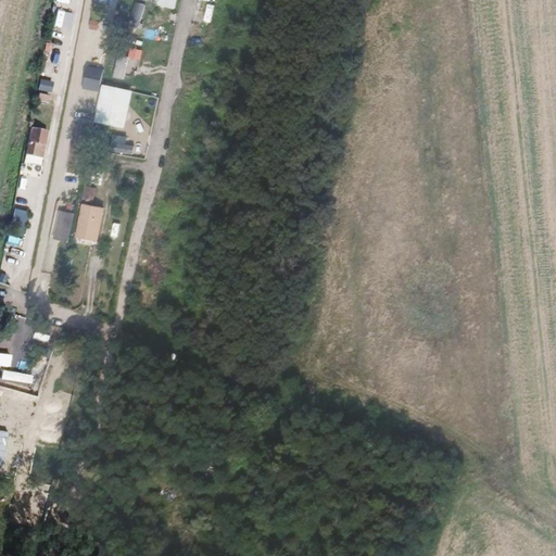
[(135,3),(128,27),(137,29),(143,5),(135,3)]
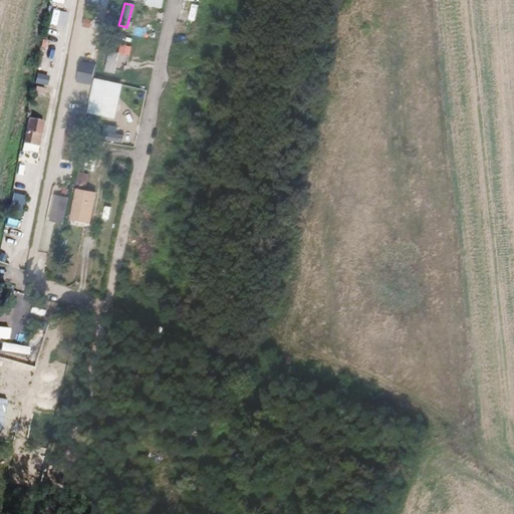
[(104,53),(103,63),(124,66),(125,56),(104,53)]
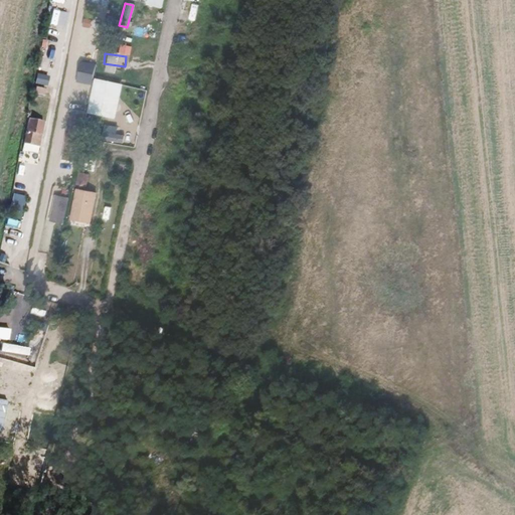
[(75,82),(92,87),(97,65),(80,61),(75,82)]
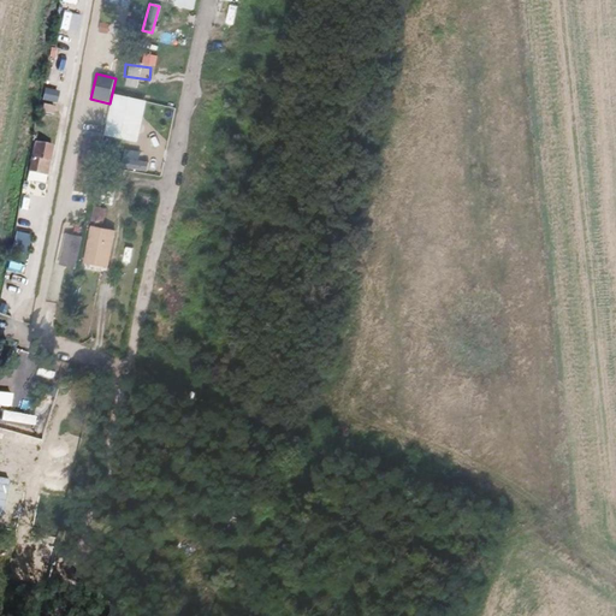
[(128,92),(131,80),(122,76),(117,89),(128,92)]
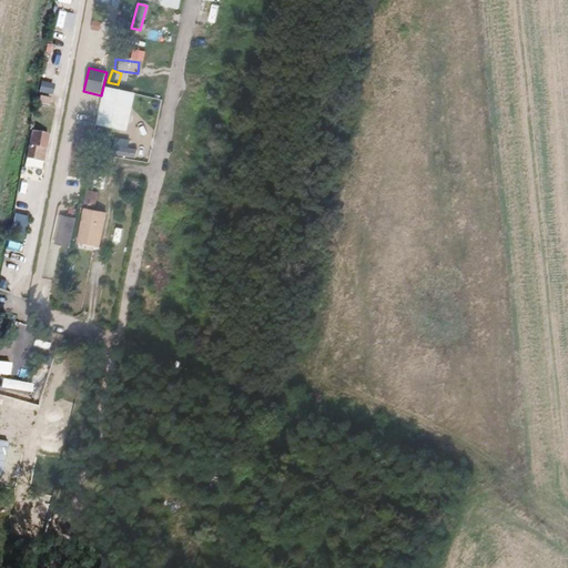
[(102,90),(97,128),(128,132),(133,94),(102,90)]
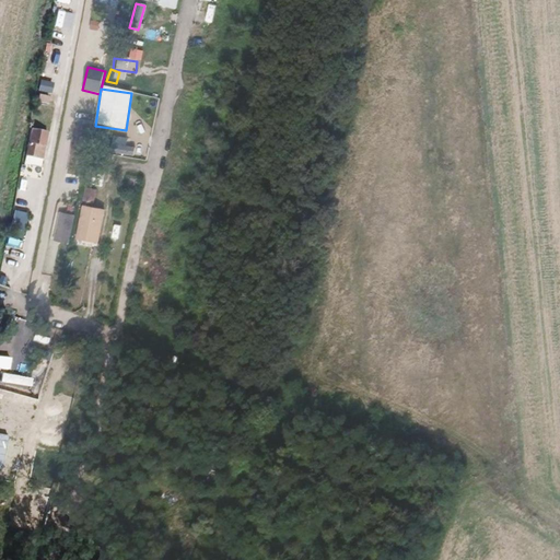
[(32,133),(26,158),(42,160),(47,137),(32,133)]
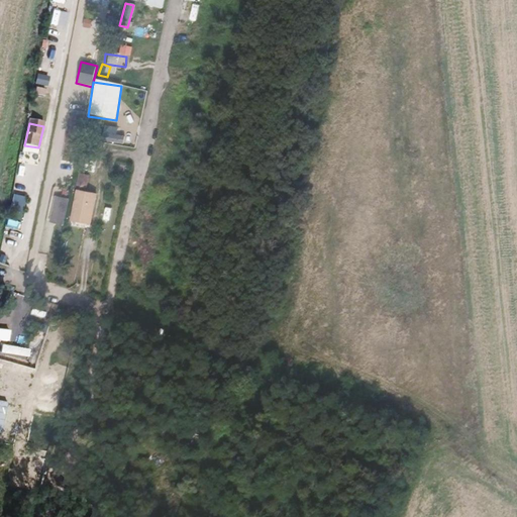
[(70,147),(66,165),(74,167),(77,150),(70,147)]
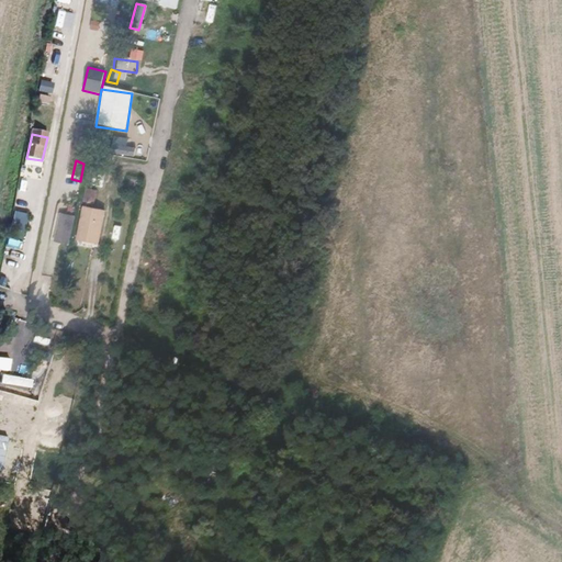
[(85,190),(83,203),(94,204),(97,192),(85,190)]
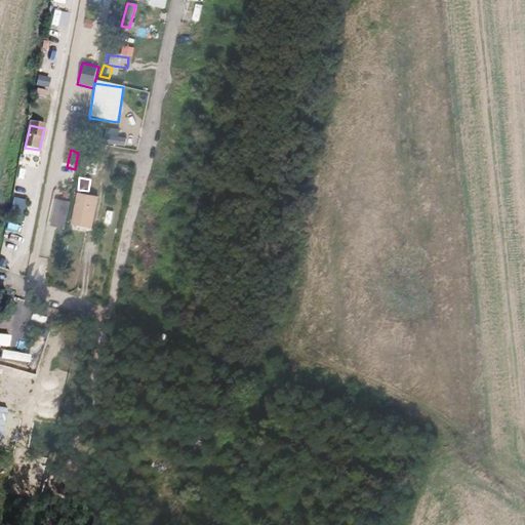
[(78,194),(70,227),(91,232),(99,199),(78,194)]
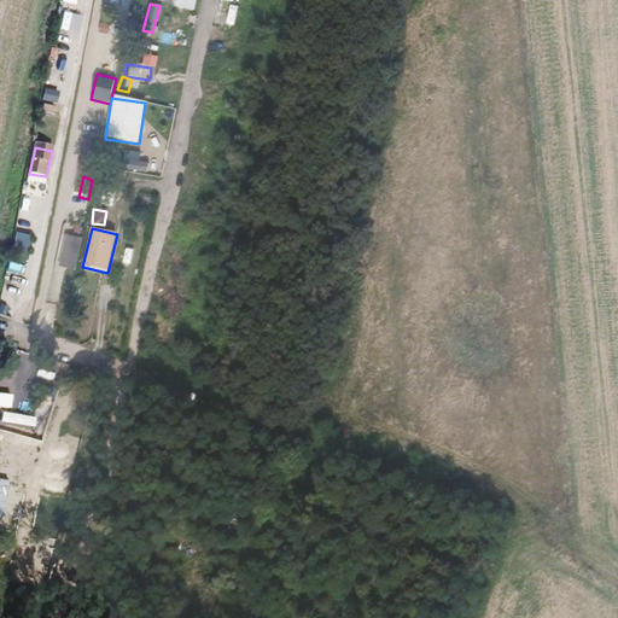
[(28,255),(29,237),(13,235),(12,254),(28,255)]
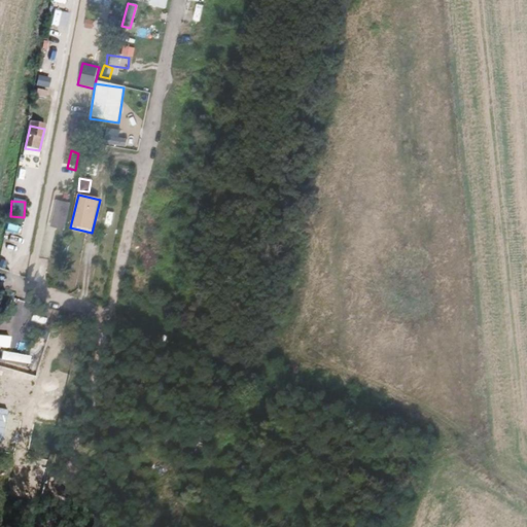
[(60,204),(56,226),(63,230),(68,206),(60,204)]
